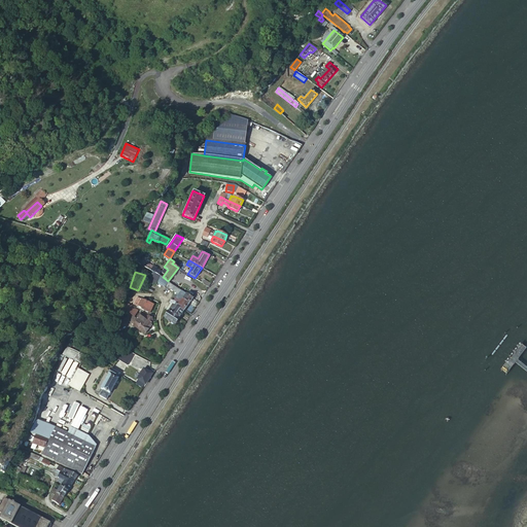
[(160,276),(157,275),(152,272),(151,274),(147,272),(145,277),(148,279),(147,281),(155,285),(156,281),(160,276)]
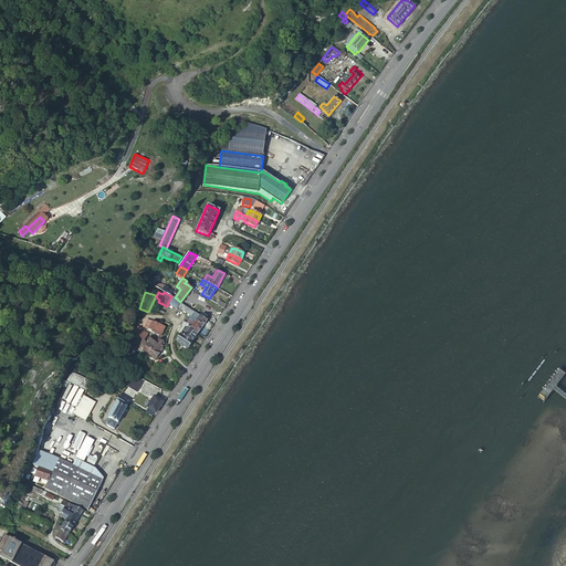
[(178,306),(180,302),(175,297),(171,296),(168,302),(177,308),(178,306)]
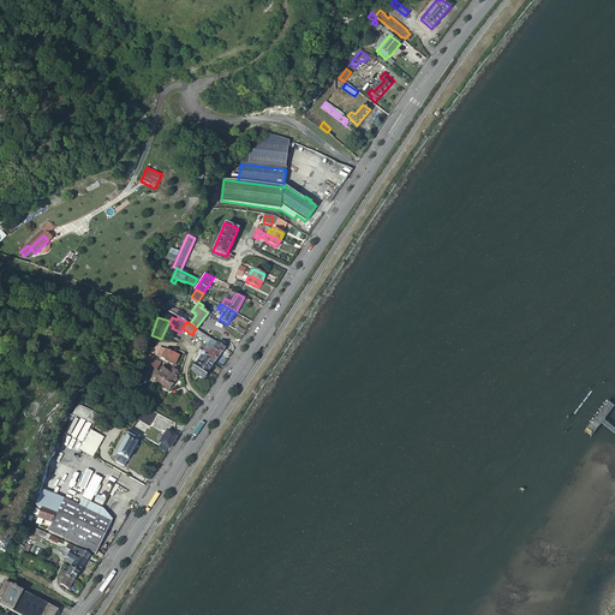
[(225,348),(202,333),(199,336),(214,346),(208,354),(206,358),(214,363),(225,348)]
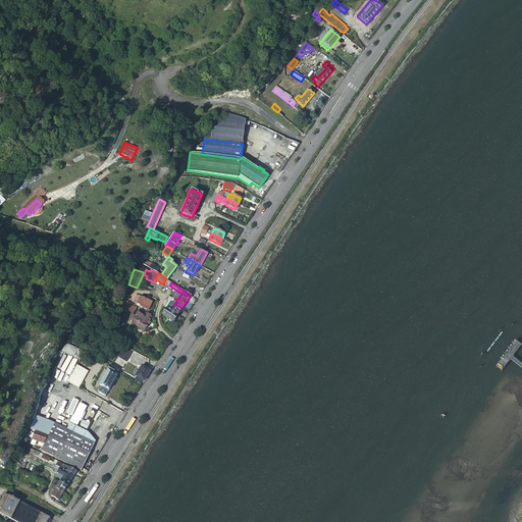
[(175,299),(170,296),(168,299),(171,301),(166,308),(176,315),(181,308),(174,304),(176,301),(174,300),(175,299)]
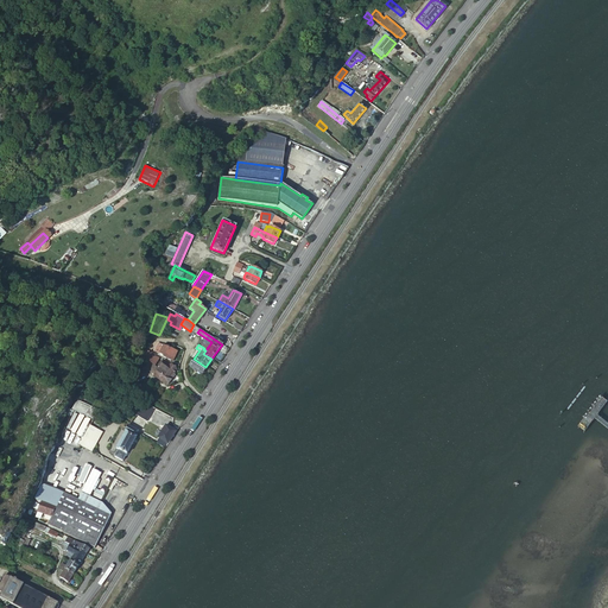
[(165,356),(172,360),(178,352),(171,347),(165,356)]
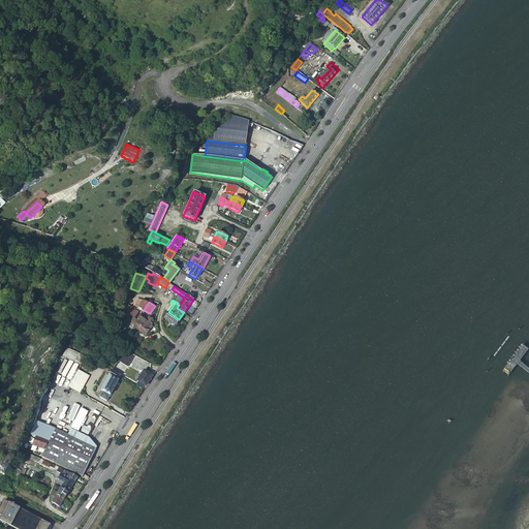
[(135,316),(138,311),(132,308),(133,306),(127,303),(124,308),(135,316)]
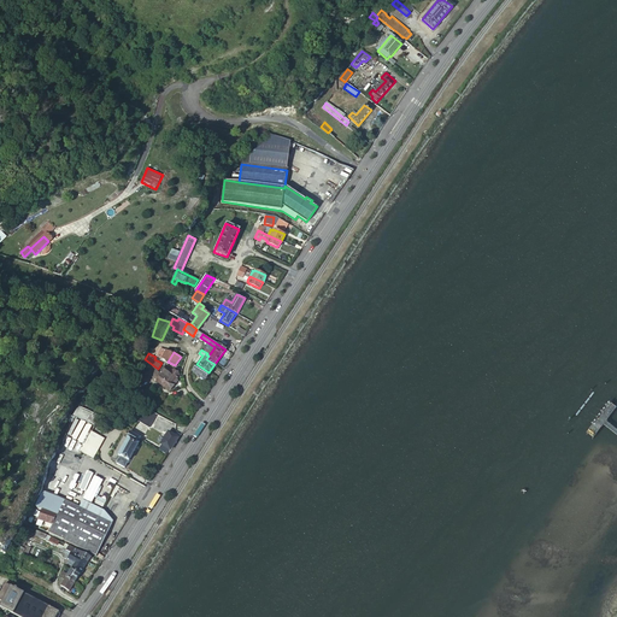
[(145,360),(151,365),(157,370),(158,369),(145,359),(145,360)]
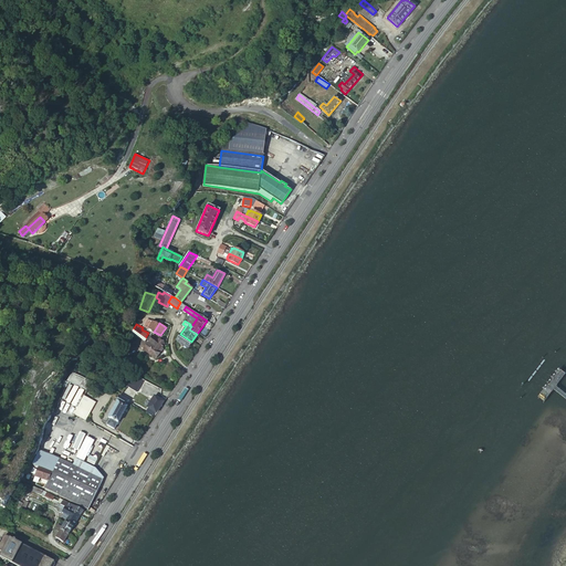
[(147,342),(143,349),(156,358),(160,353),(166,345),(157,338),(150,334),(146,341),(147,342)]
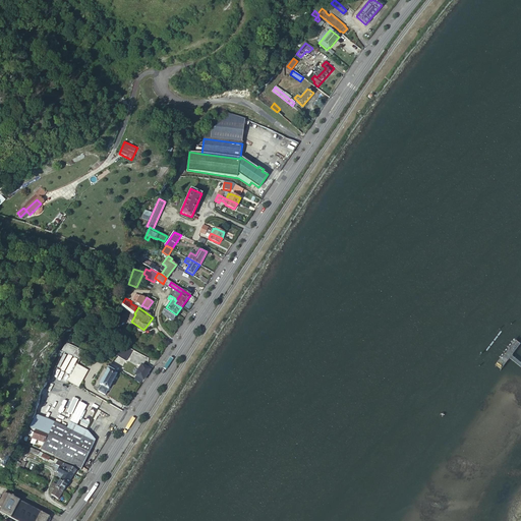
[(176,314),(166,307),(162,313),(172,321),(177,314),(176,314)]
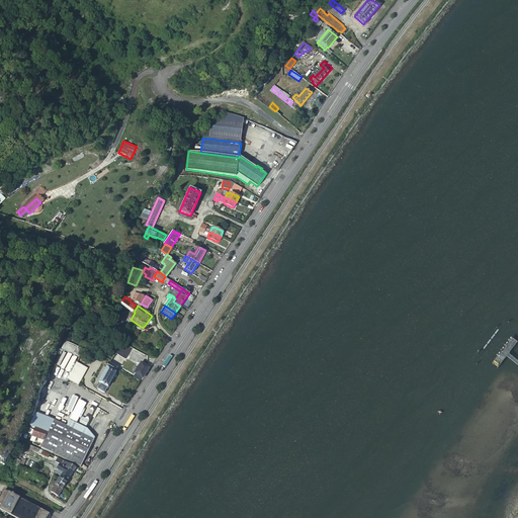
[(132,311),(126,307),(121,313),(131,320),(135,313),(134,312),(132,311)]
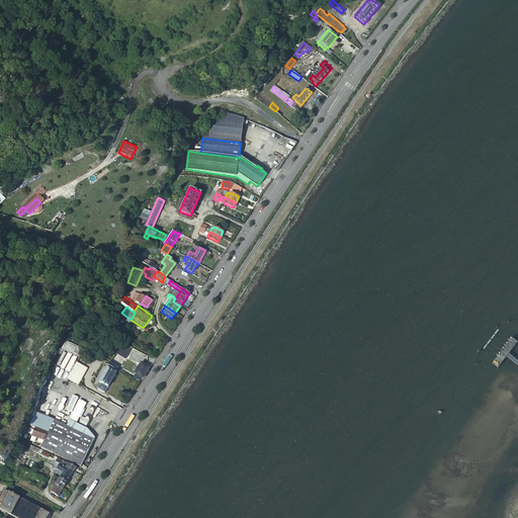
[(78,355),(82,348),(64,339),(61,347),(78,355)]
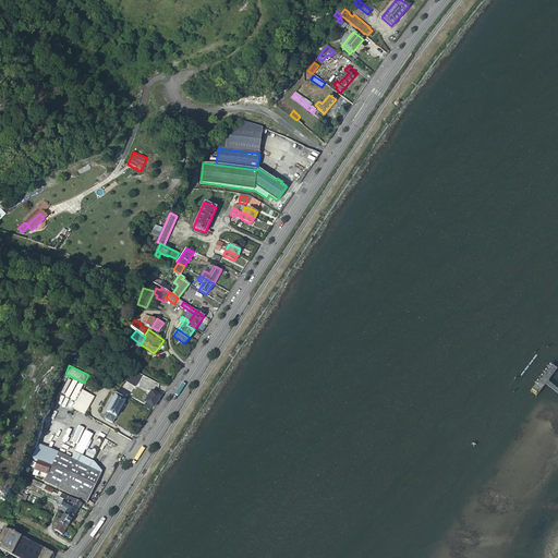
[(129,397),(117,390),(114,396),(116,397),(104,416),(106,417),(105,419),(112,423),(129,397)]
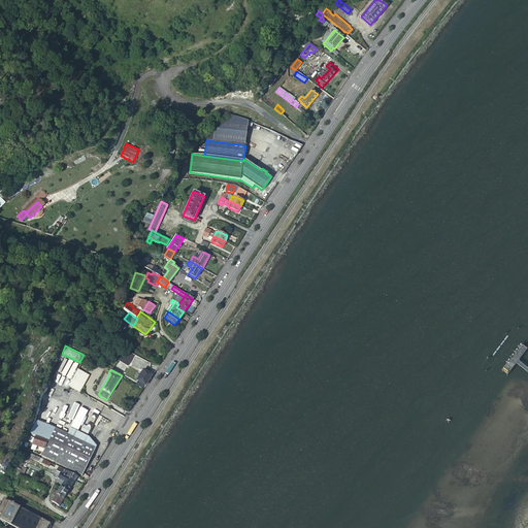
[(145,389),(153,373),(143,369),(136,385),(145,389)]
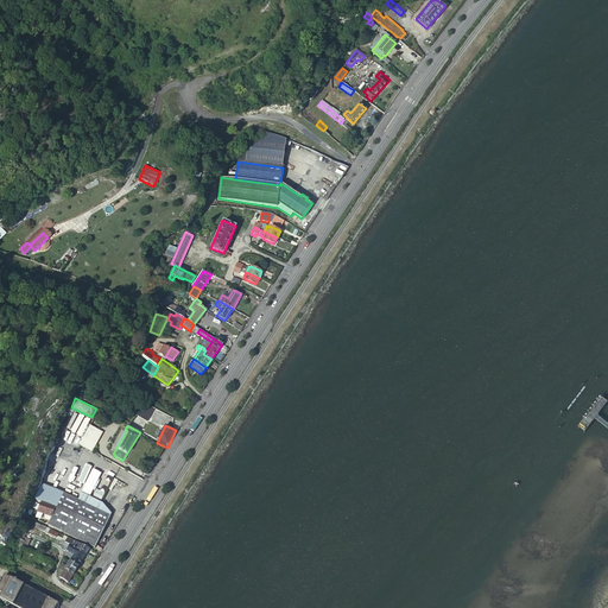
[(81,442),(78,445),(81,445),(90,450),(93,448),(94,448),(103,434),(90,426),(83,438),(82,437),(80,441),(81,442)]
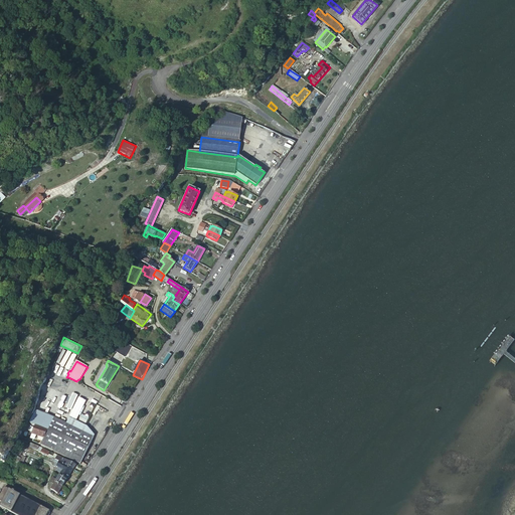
[(36,407),(29,420),(31,421),(35,423),(41,426),(47,430),(42,440),(40,444),(73,460),(90,436),(66,423),(36,407)]
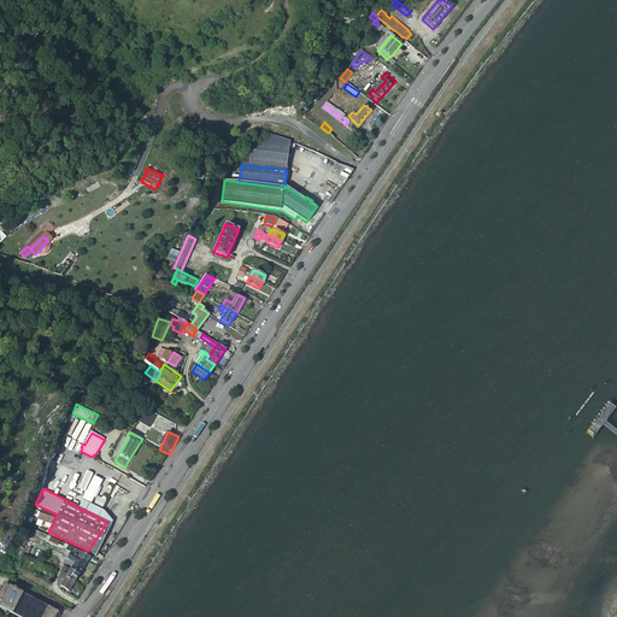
[(95,504),(104,507),(107,500),(98,497),(95,504)]
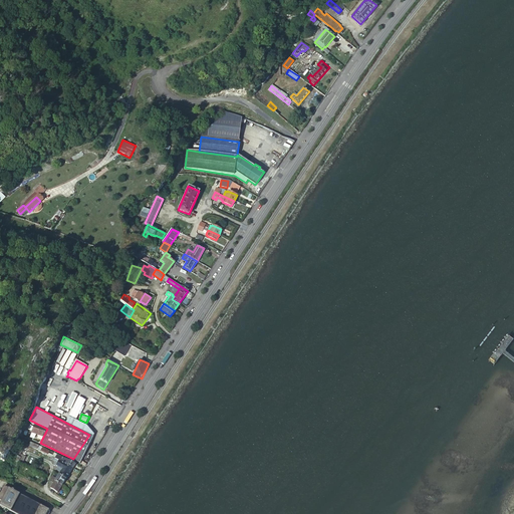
[(89,435),(91,432),(86,425),(69,416),(66,423),(89,435)]
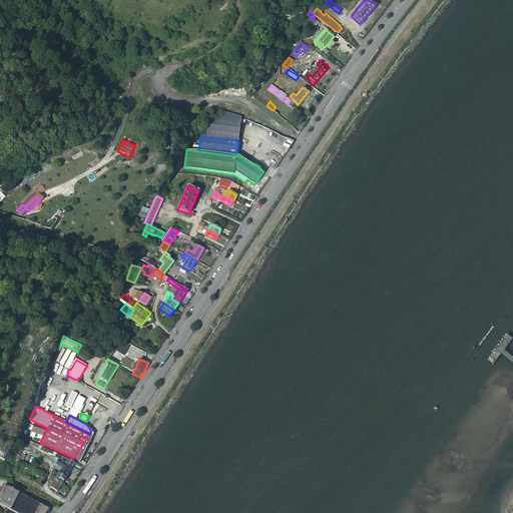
[(37,433),(41,425),(35,422),(33,426),(31,430),(37,433)]
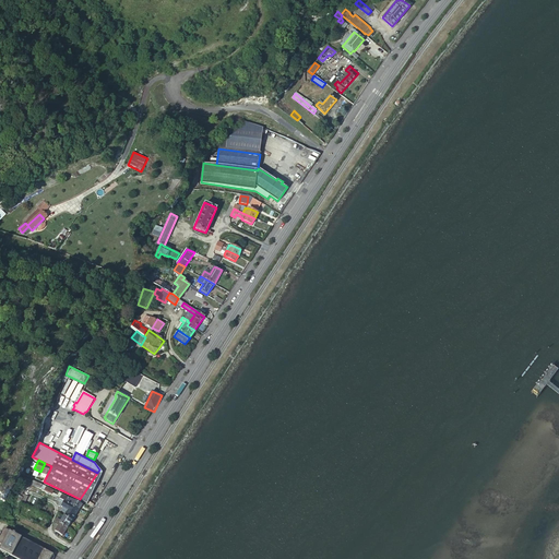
[(43,476),(46,477),(51,466),(45,463),(40,472),(44,474),(43,476)]
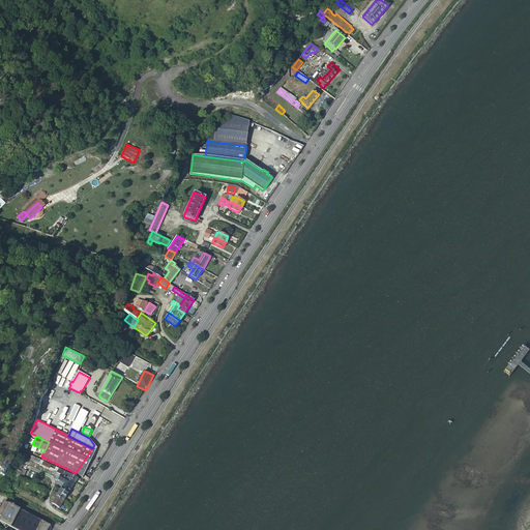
[(76,473),(82,476),(96,450),(92,448),(76,473)]
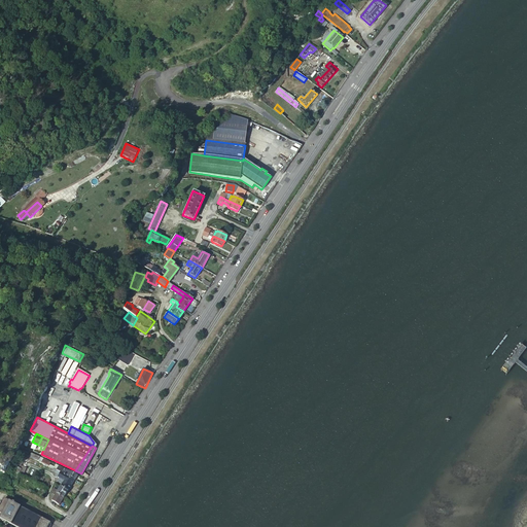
[(39,456),(31,452),(29,455),(38,460),(39,456)]
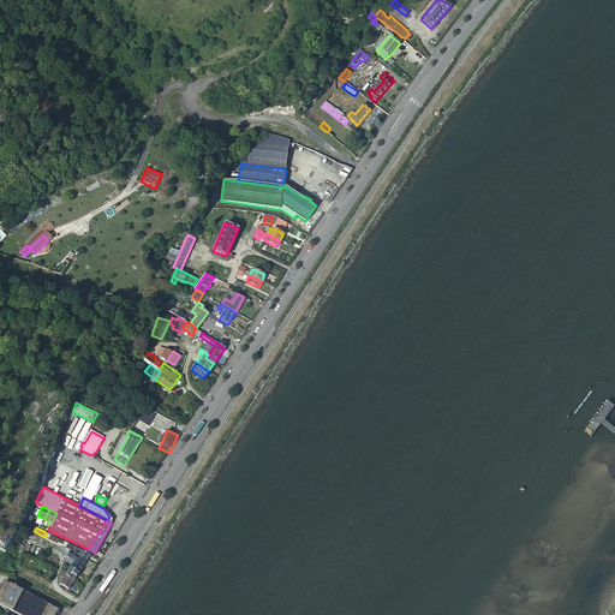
[(59,538),(51,535),(48,539),(58,544),(59,542),(58,542),(59,538)]
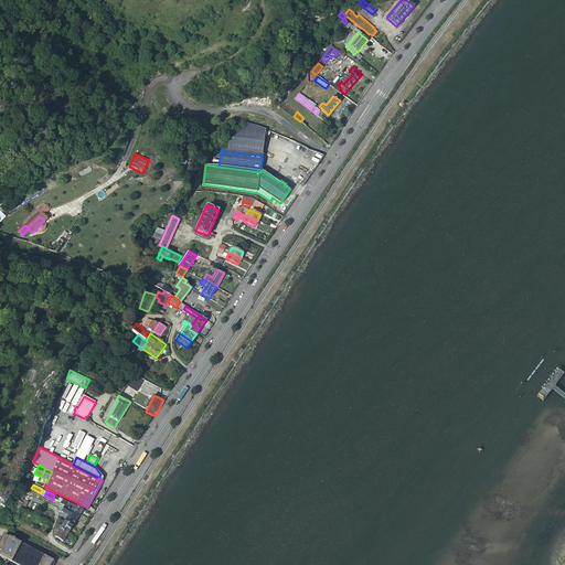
[(21,501),(17,499),(12,509),(18,511),(22,502),(21,501)]
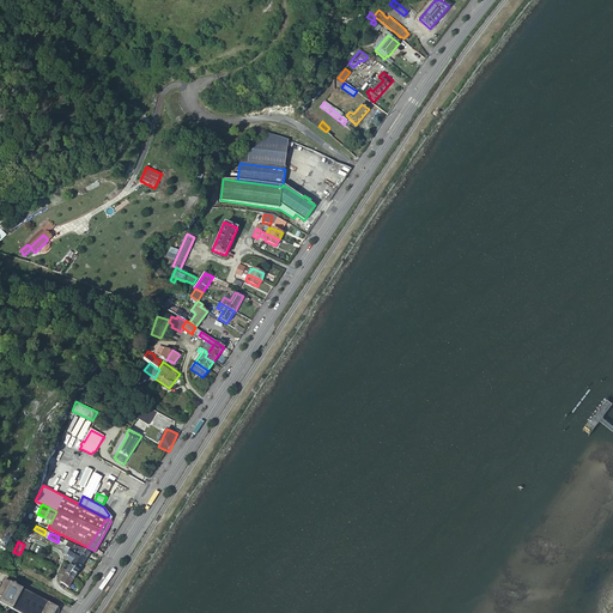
[(70,550),(86,558),(90,552),(67,541),(65,546),(70,550)]
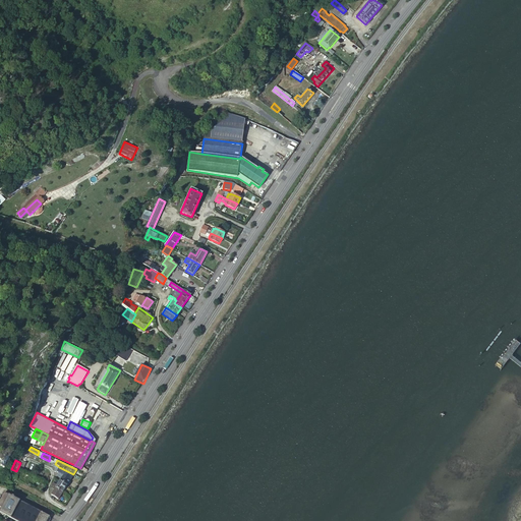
[(70,479),(73,474),(59,467),(57,471),(58,472),(70,479)]
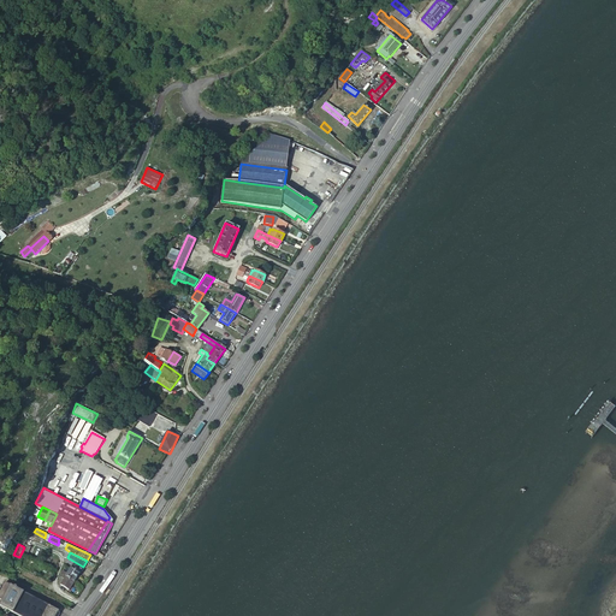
[(19,557),(13,555),(10,561),(18,566),(22,558),(19,557)]
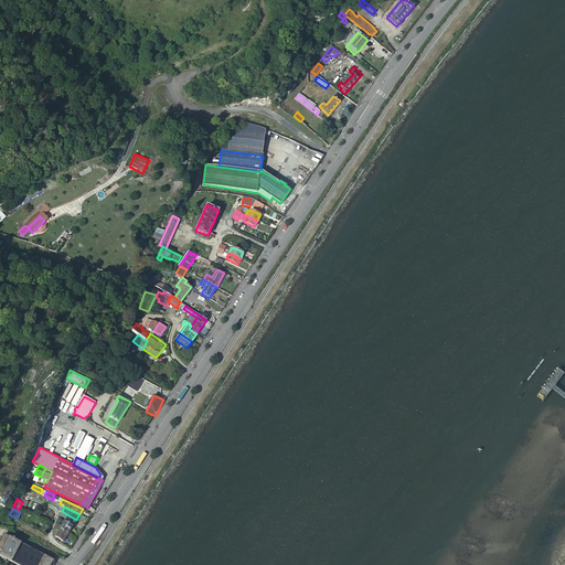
[(65,521),(73,525),(76,520),(63,512),(61,515),(66,519),(65,521)]
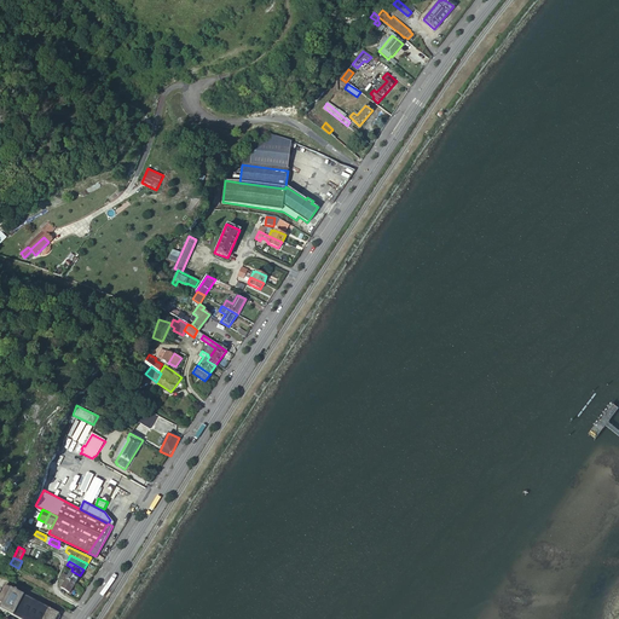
[(67,579),(75,584),(80,576),(71,571),(68,576),(67,579)]
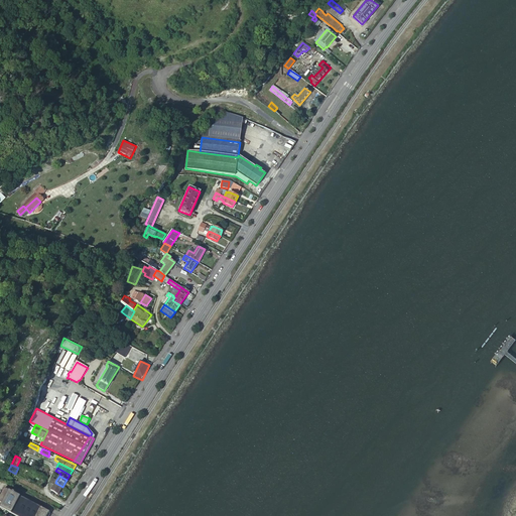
[(50,490),(57,494),(62,487),(55,483),(53,485),(50,490)]
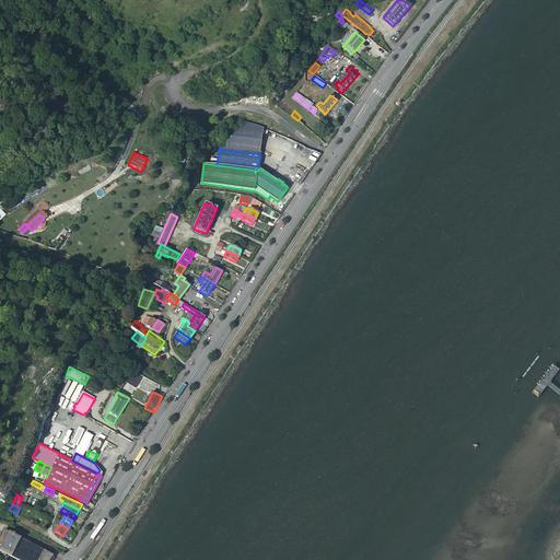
[(50,559),(54,555),(4,529),(0,538),(0,550),(18,559),(50,559)]
